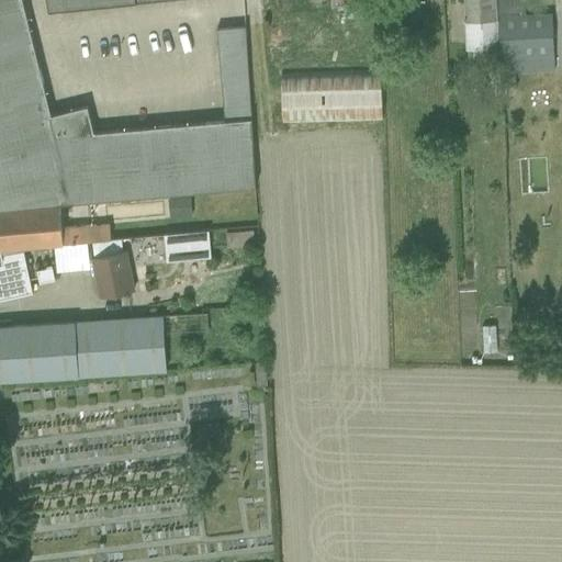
[(255,187),(250,117),(223,120),(96,133),(91,131),(86,105),(49,115),(21,0),(0,0),(0,209),(59,204),(255,187)]
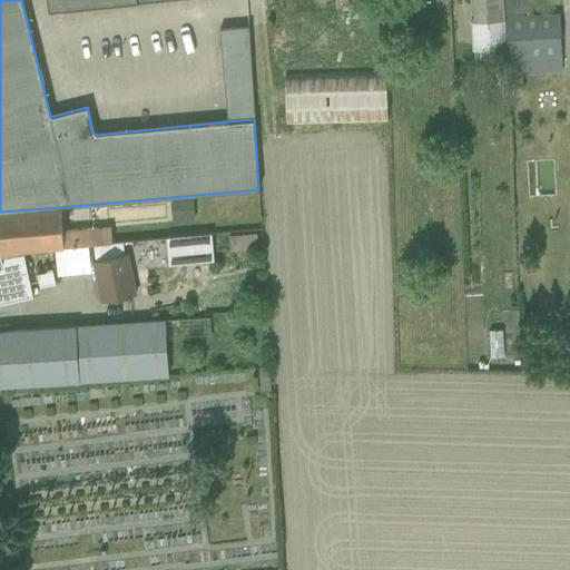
[(45,0),(48,12),(170,0),(45,0)]
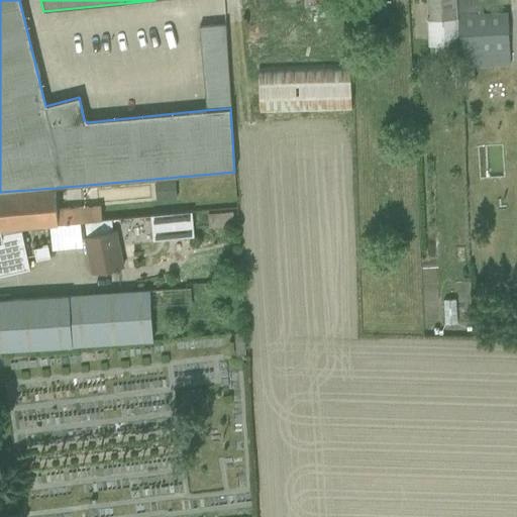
[(424,0),(426,19),(427,45),(455,43),(453,0),(424,0)]
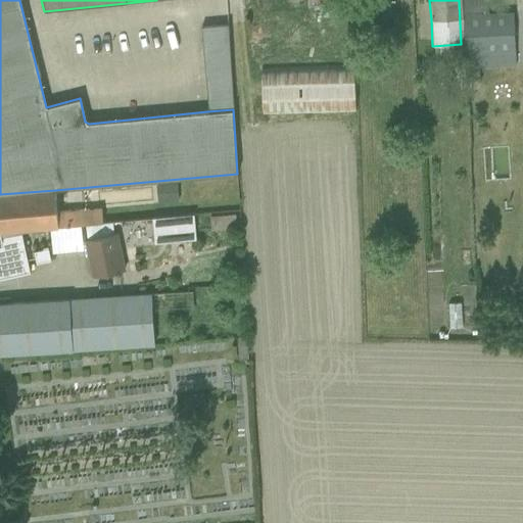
[(487,12),(486,0),(462,0),(464,13),(487,12)]
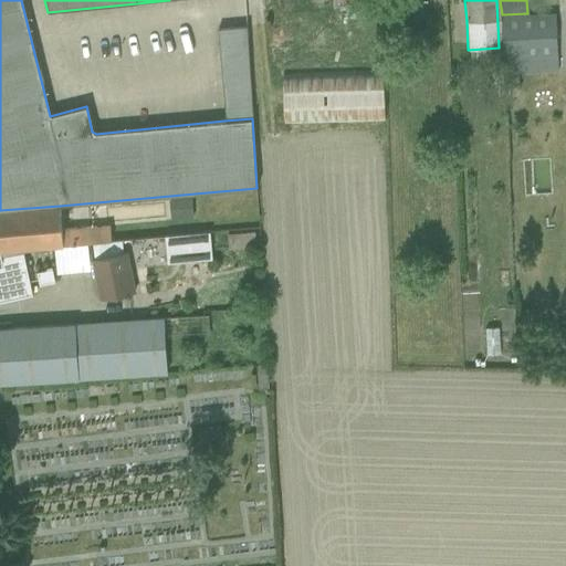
[(501,14),(503,60),(557,58),(555,12),(501,14)]
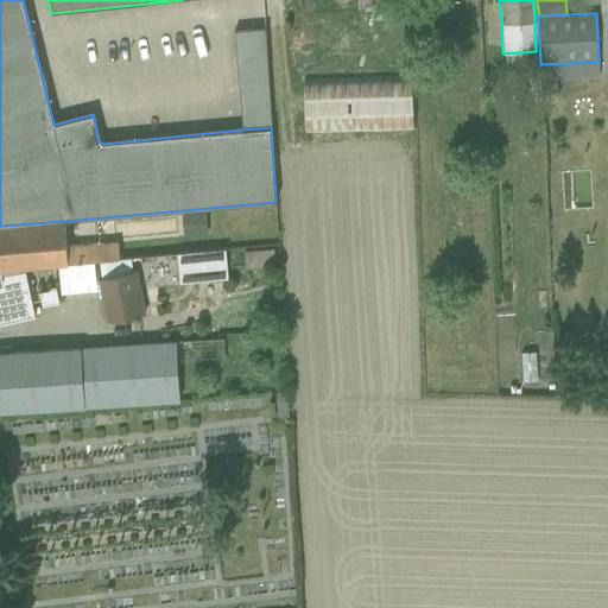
[(234,31),(241,130),(271,127),(265,29),(234,31)]
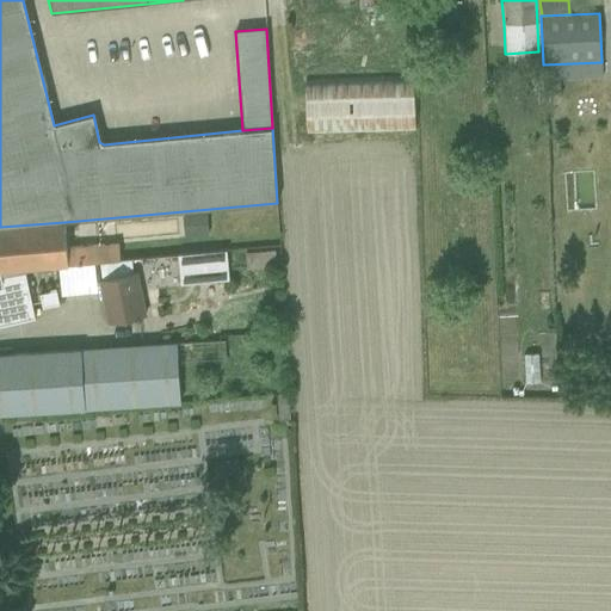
[(413,76),(304,79),(306,135),(414,131),(413,76)]
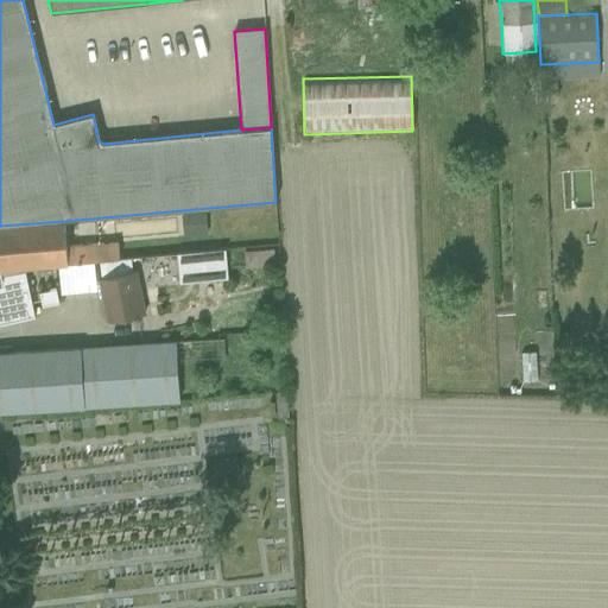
[(183,236),(207,234),(206,213),(181,215),(183,236)]
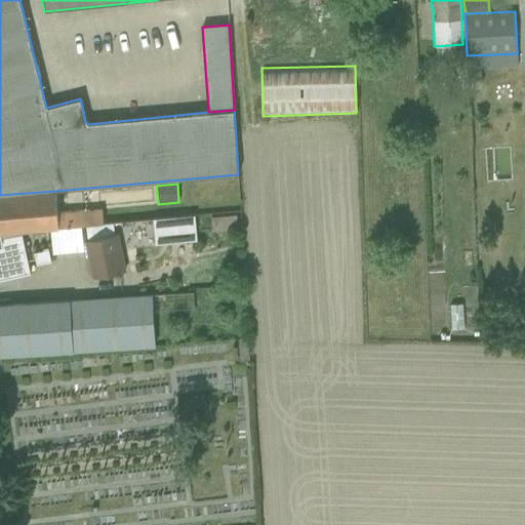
[(56,212),(55,191),(0,195),(0,232),(51,228),(81,226),(85,225),(103,224),(102,209),(56,212)]
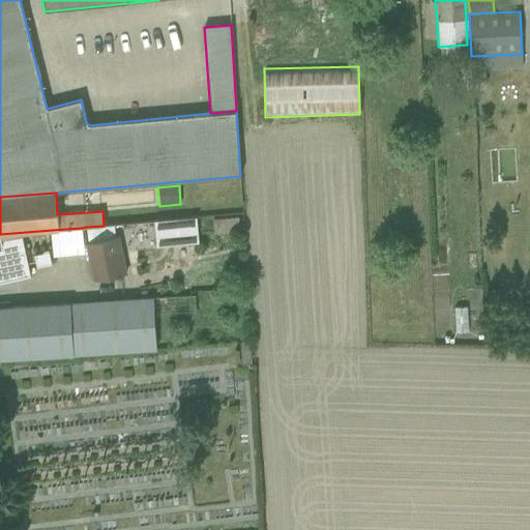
[(213,233),(239,231),(238,216),(212,218),(213,233)]
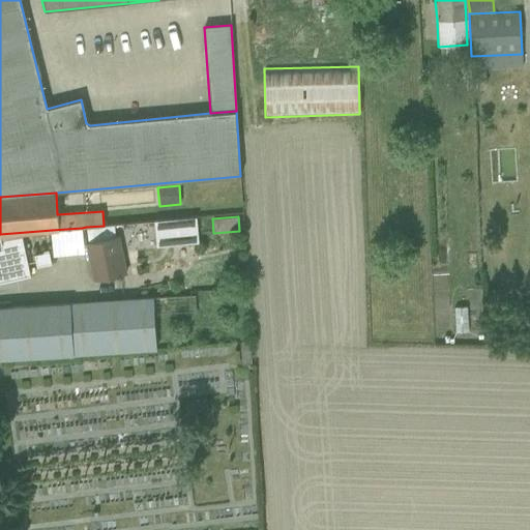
[(156,246),(198,243),(196,217),(153,221),(156,246)]
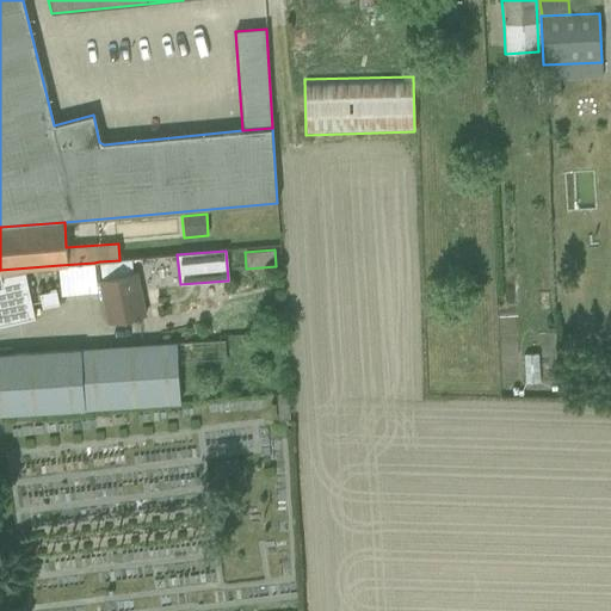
[(119,260),(99,261),(102,281),(98,281),(107,325),(146,316),(137,272),(131,275),(131,259),(119,260)]
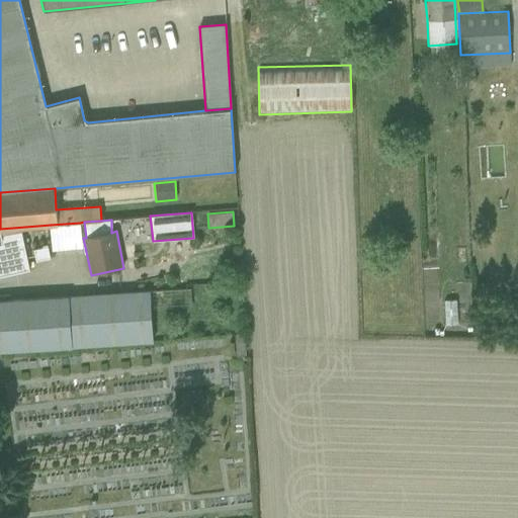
[(80,223),(51,225),(52,249),(82,246),(80,223)]
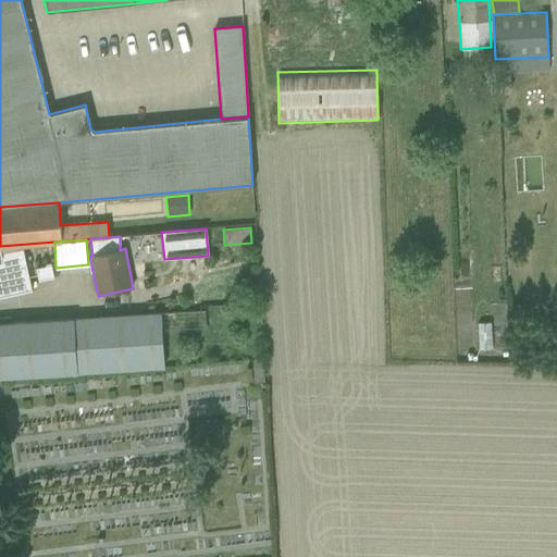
[(0,296),(32,291),(22,247),(0,249),(0,248),(0,296)]
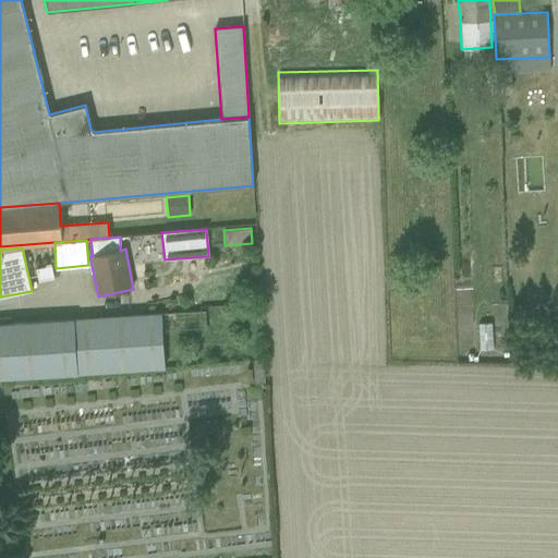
[(205,310),(0,320),(0,378),(165,366),(162,334),(206,331),(205,310)]
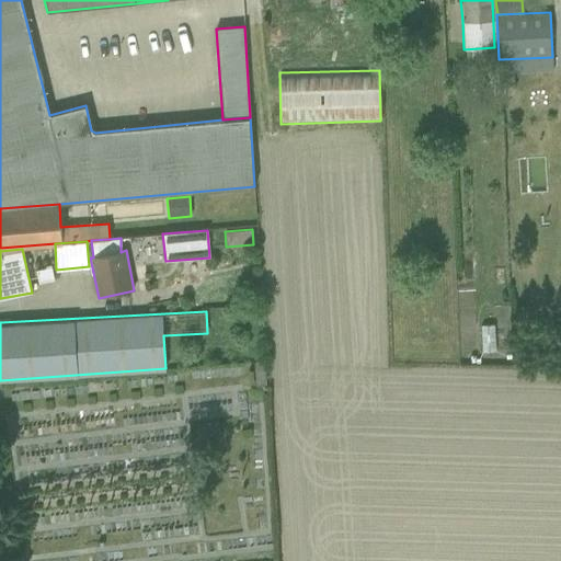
[(264,363),(254,364),(255,388),(265,388),(264,363)]
